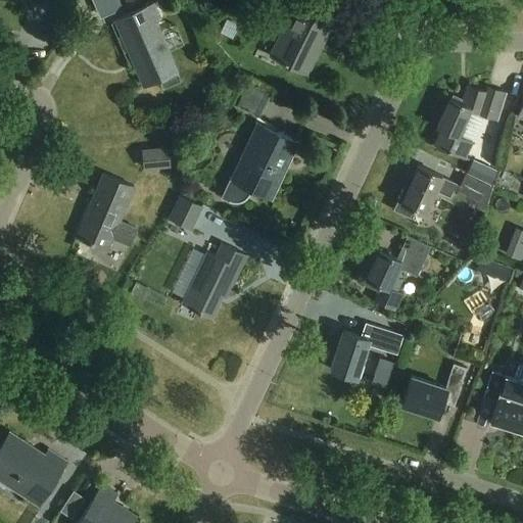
[(115,19),(144,86),(177,72),(155,20),(159,19),(153,4),(115,19)]
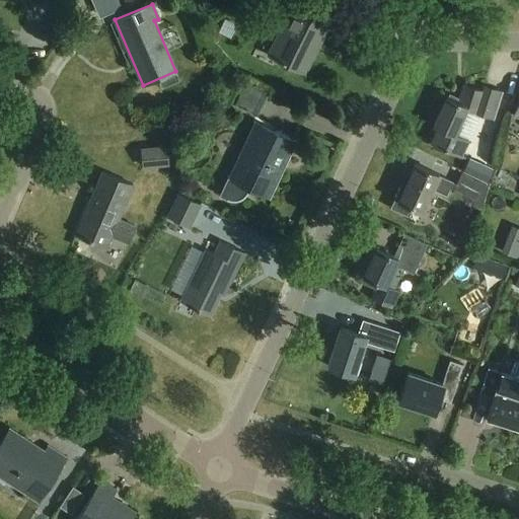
[(328,20),(295,4),(270,55),(303,72),(328,20)]
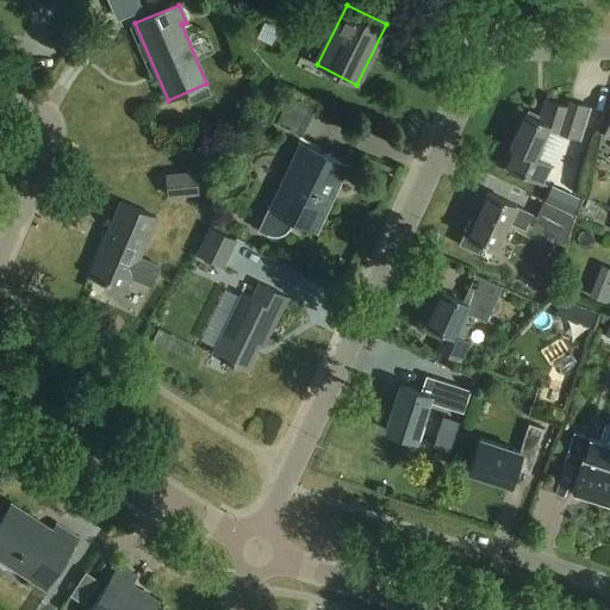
[(290,98),(277,125),(304,138),(317,110),(290,98)]
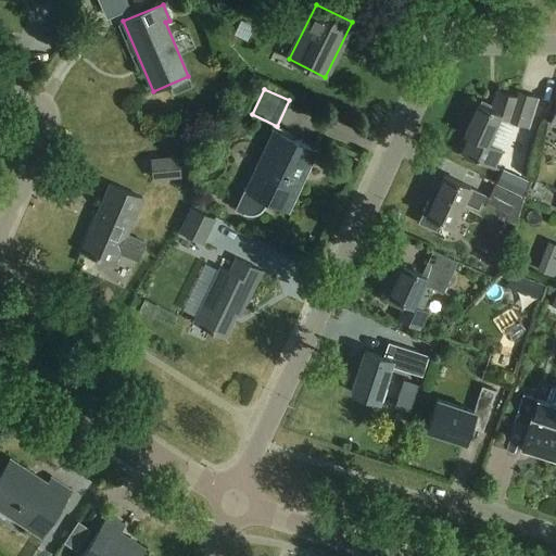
[(464,135),(468,137),(460,153),(495,168),(503,151),(487,143),(500,118),(529,129),(539,98),(518,91),(517,97),(495,90),(490,110),(479,104),(464,135)]
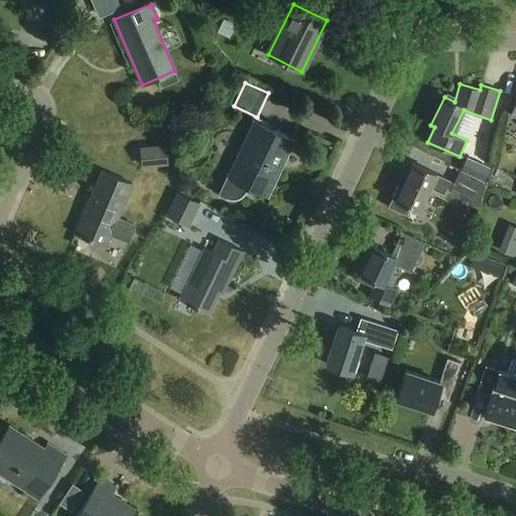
[(252,121),(226,177),(227,177),(218,196),(221,197),(226,198),(228,198),(232,197),(235,197),(240,195),(242,194),(244,191),(248,187),(269,198),(295,141),(252,121)]
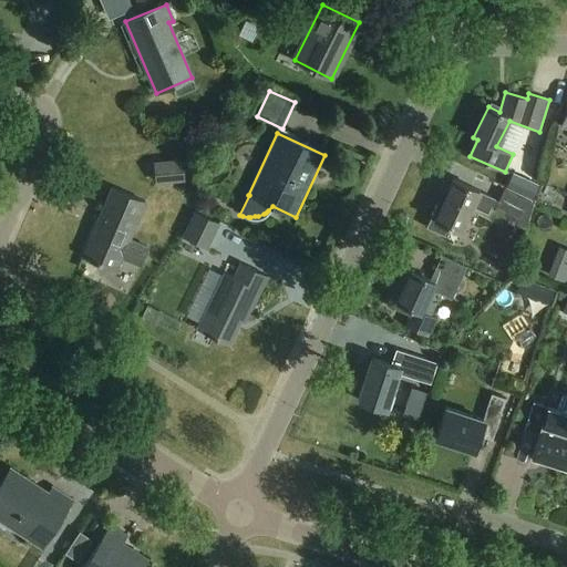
[(182,158),(153,161),(154,183),(184,181),(182,158)]
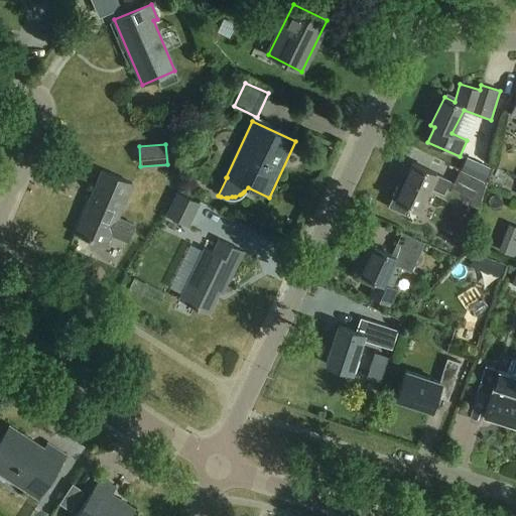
[(405,215),(409,207),(419,211),(430,188),(444,196),(452,181),(436,174),(413,163),(410,171),(406,169),(388,207),(405,215)]
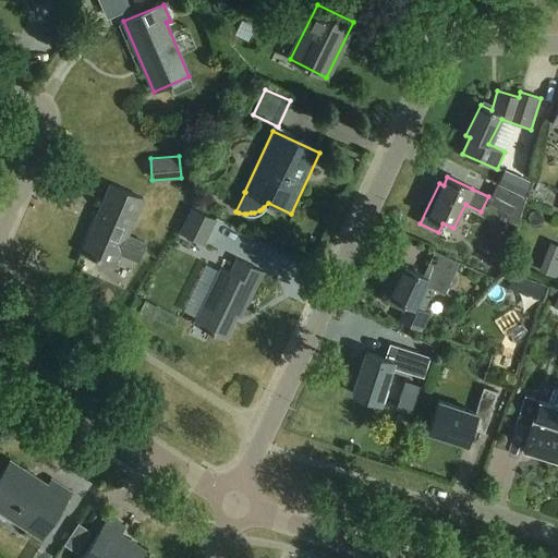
[(146,243),(126,234),(143,198),(110,184),(81,252),(113,266),(118,255),(137,263),(146,243)]
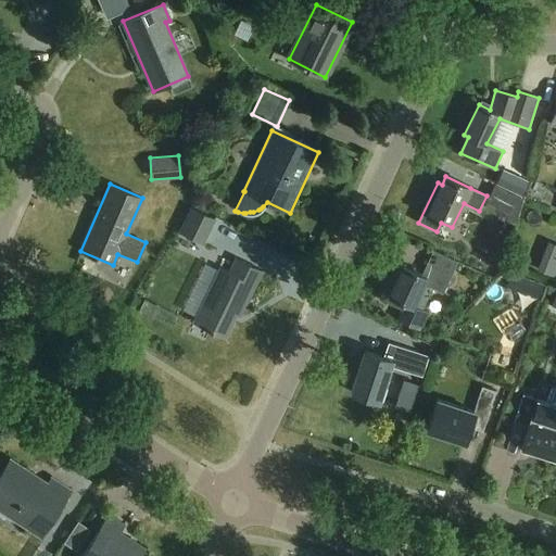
[(494,185),(487,203),(508,213),(506,220),(516,225),(522,198),(516,194),(498,187),(494,185)]
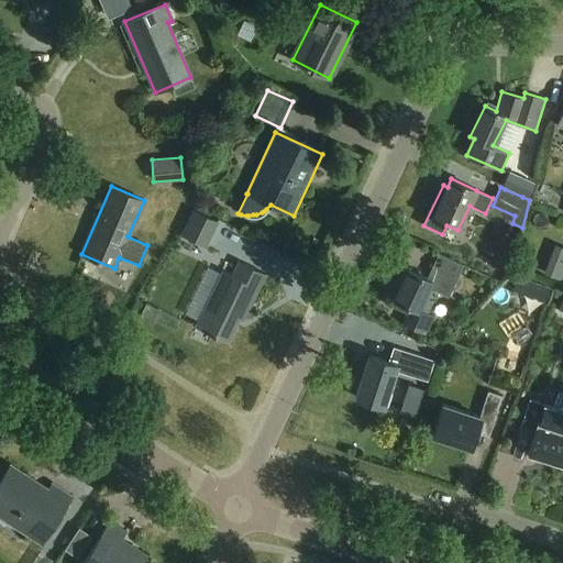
[(207,246),(218,222),(194,210),(181,235),(207,246)]
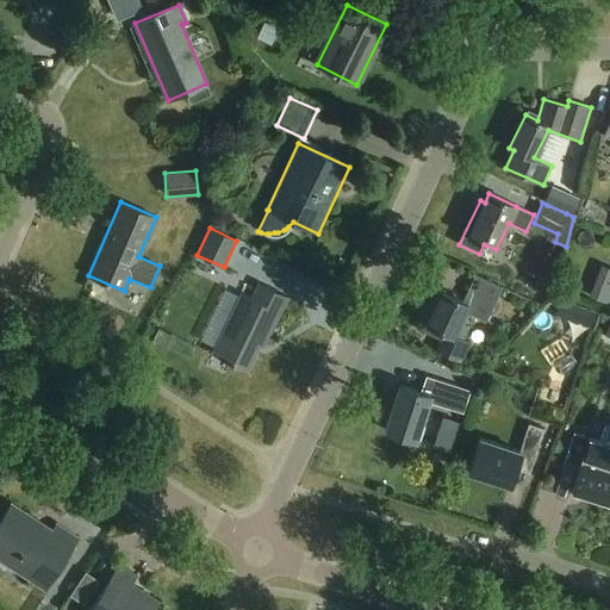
[(287,297),(259,282),(250,299),(241,293),(211,354),(247,371),(259,344),(263,347),(287,297)]
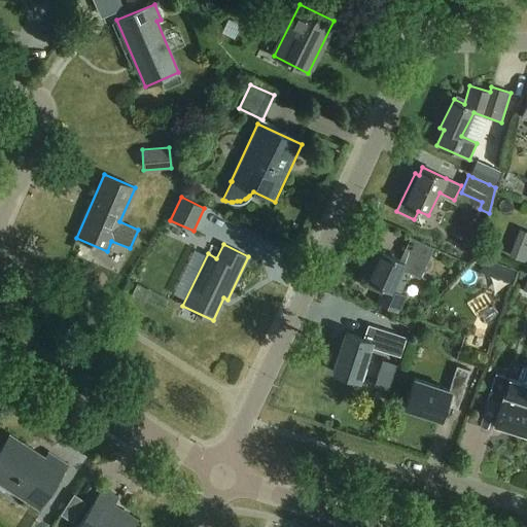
[(526,246),(520,244),(515,258),(526,264),(526,261),(526,246)]
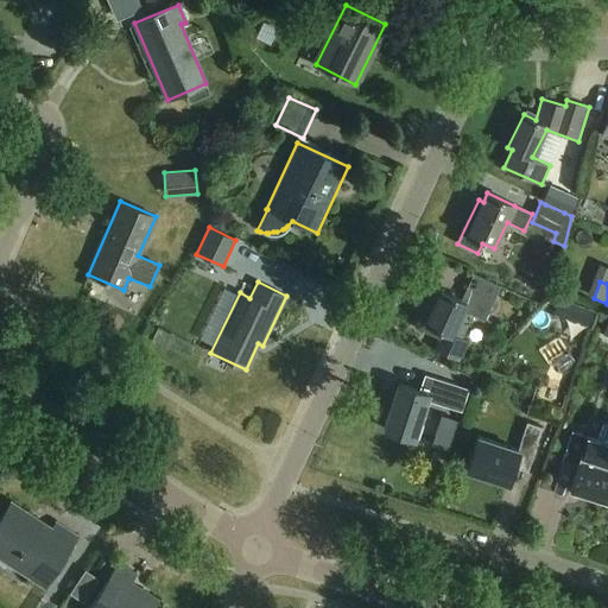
[(432,287),(415,325),(439,337),(435,349),(458,360),(467,342),(462,340),(473,316),(483,321),(494,299),(467,286),(461,301),(432,287)]
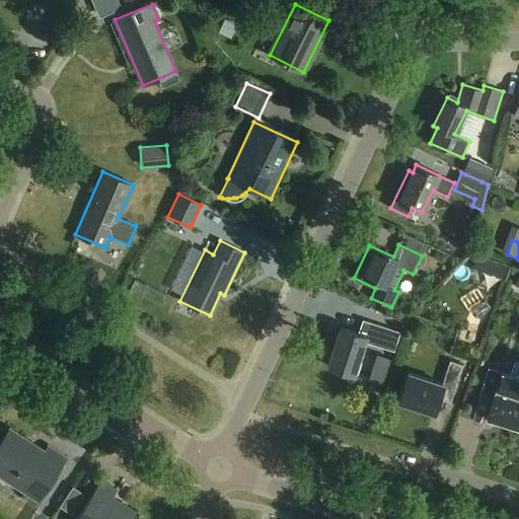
[(476,254),(471,268),(503,279),(507,266),(476,254)]
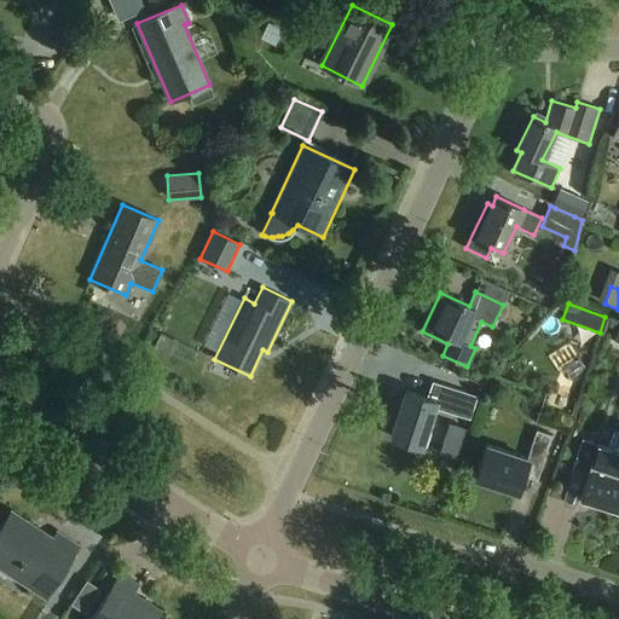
[(464,392),(433,381),(427,398),(406,391),(391,438),(421,447),(434,408),(457,415),(462,399),(464,392)]
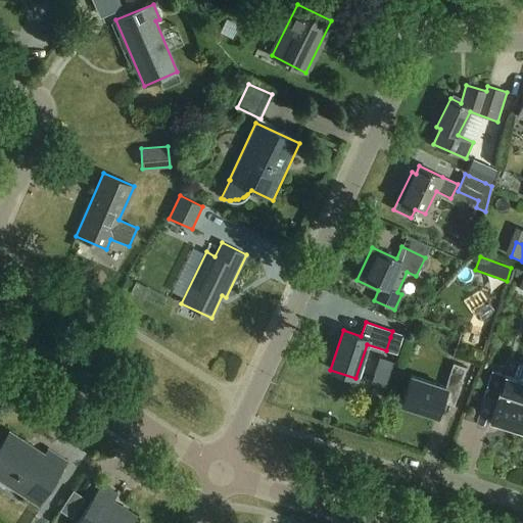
[(403,334),(392,331),(390,337),(386,350),(397,354),(403,334)]
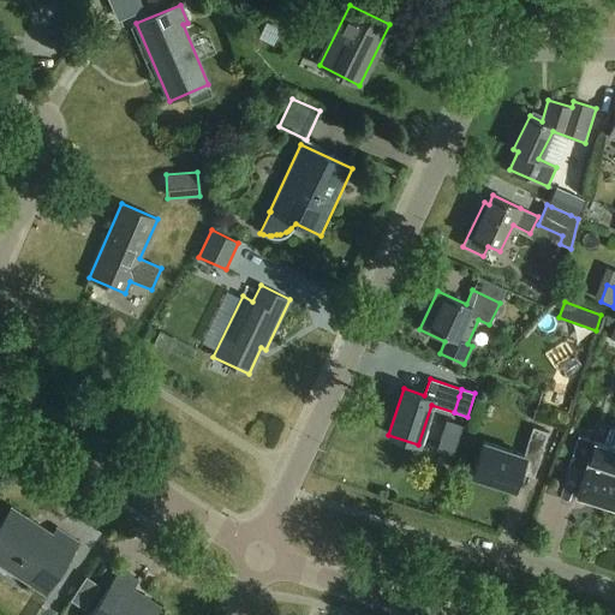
[(464,425),(447,419),(436,451),(453,457),(464,425)]
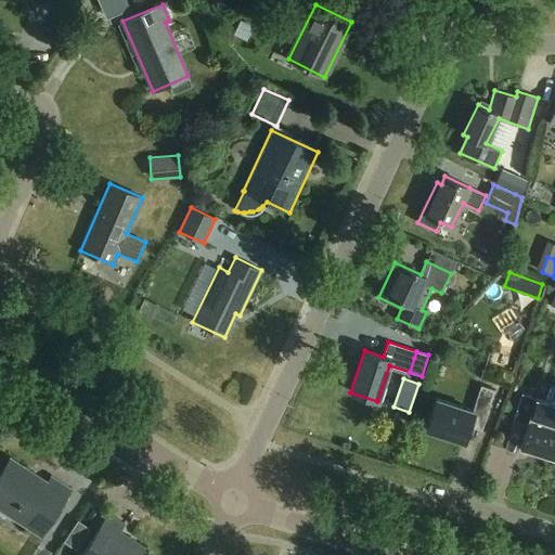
[(495,390),(481,386),(474,411),(437,399),(426,429),(464,441),(469,427),(481,431),(495,390)]
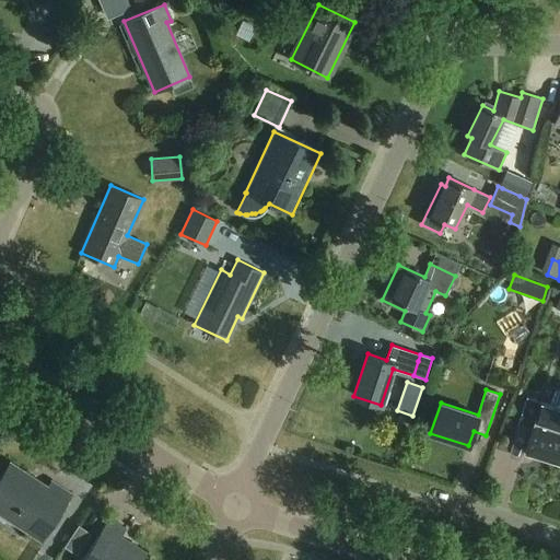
[(526,397),(517,422),(532,428),(524,452),(559,463),(559,457),(559,408),(557,413),(549,410),(550,405),(526,397)]
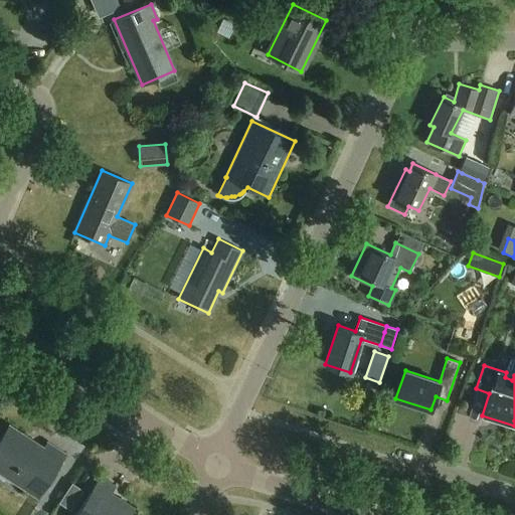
[(43,449),(9,426),(0,440),(0,473),(38,497),(65,454),(47,443),(43,449)]
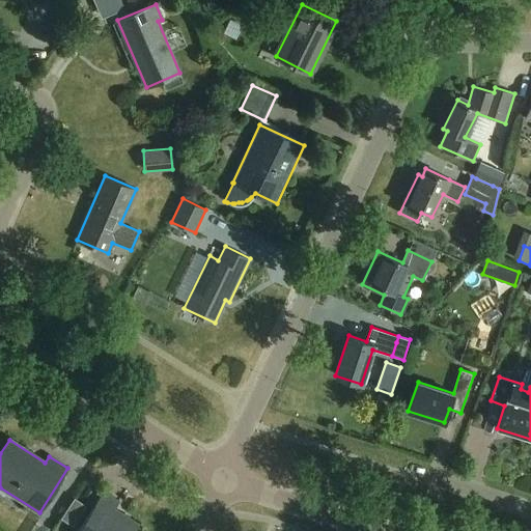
[(77,530),(134,530),(139,524),(115,508),(119,502),(103,491),(77,530)]
